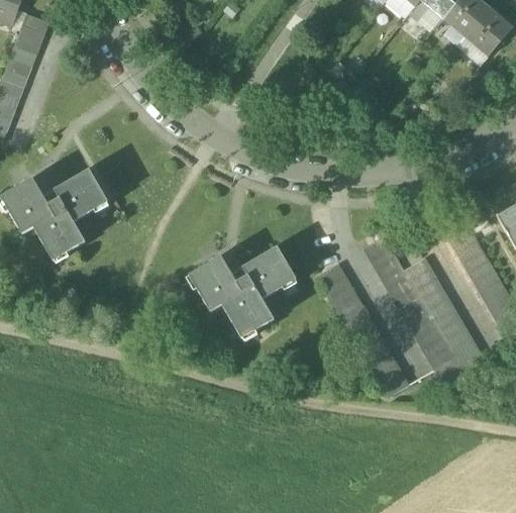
[(0,0),(0,21),(12,26),(18,9),(21,0),(0,0)]
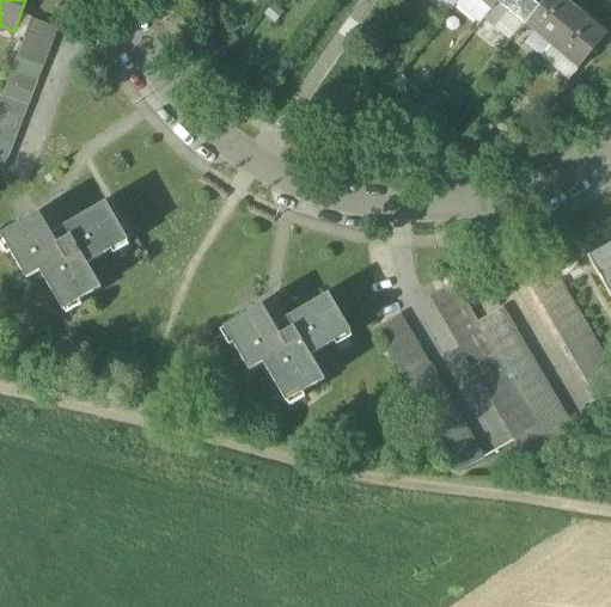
[(286,8),(275,0),(273,0),(264,12),(276,20),(286,8)]
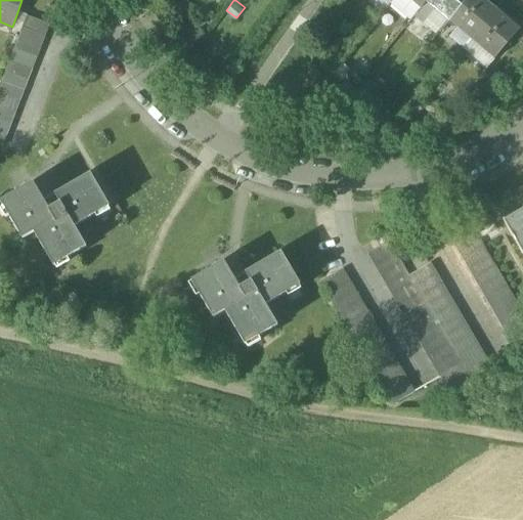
[(369,0),(383,10),(390,1),(391,0),(369,0)]
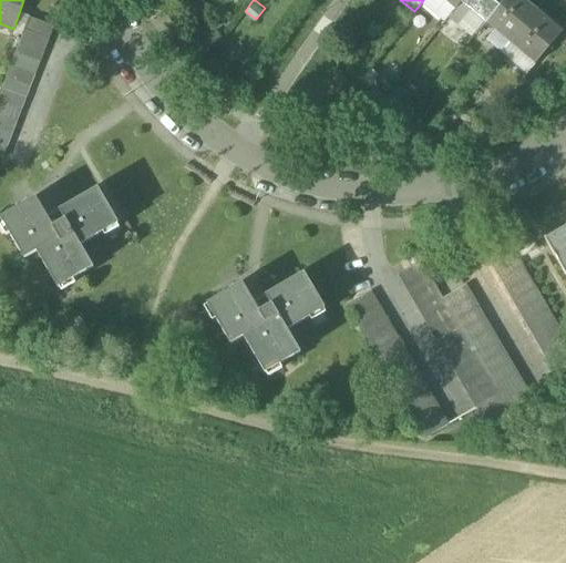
[(423,0),(422,1),(444,20),(452,11),(456,7),(449,0),(423,0)]
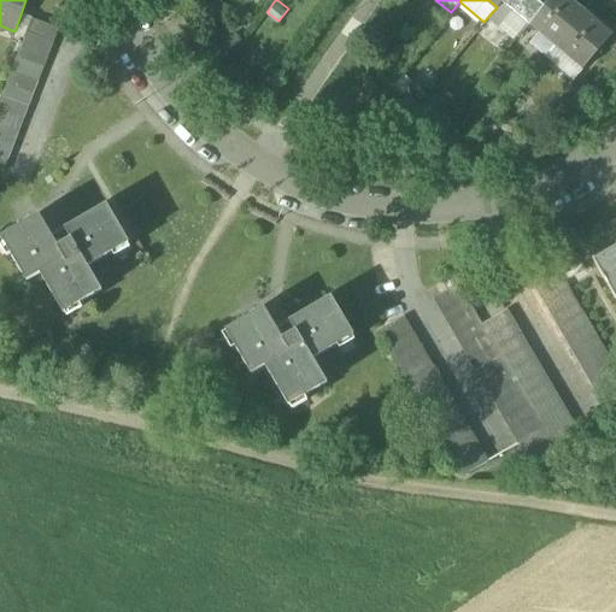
[(518,36),(529,22),(504,0),(502,0),(497,7),(492,12),(518,36)]
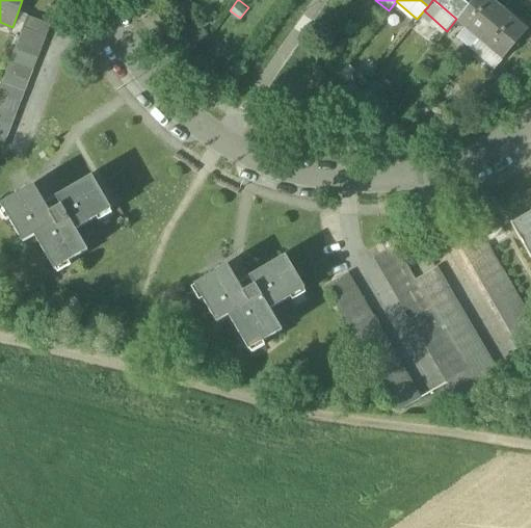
[(434,0),(456,19),(472,0),(434,0)]
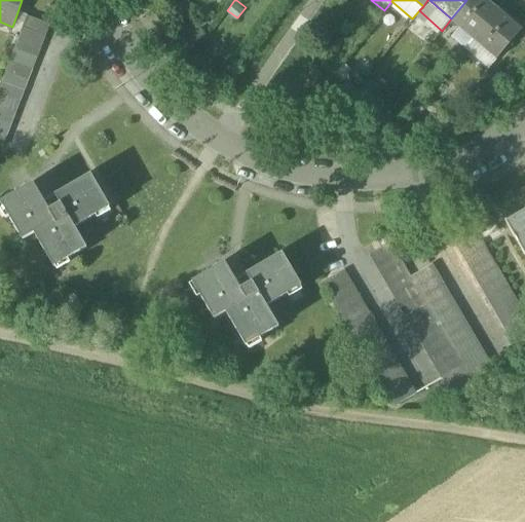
[(459,26),(474,38),(498,8),(488,0),(466,0),(451,19),(459,26)]
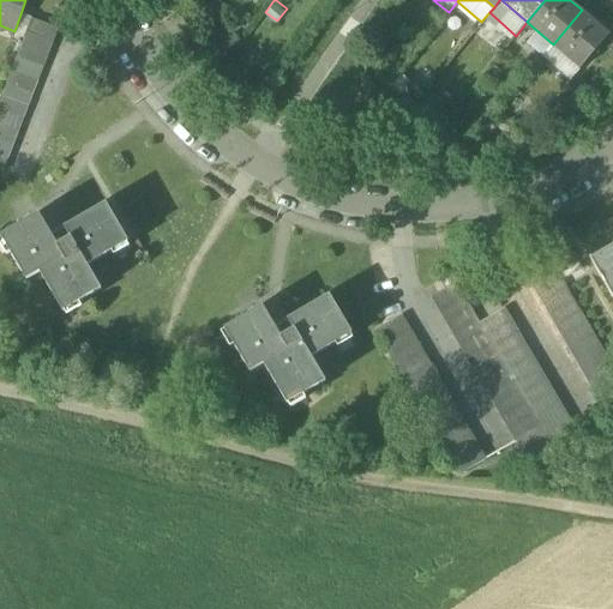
[(610,32),(582,10),(553,44),(581,66),(610,32)]
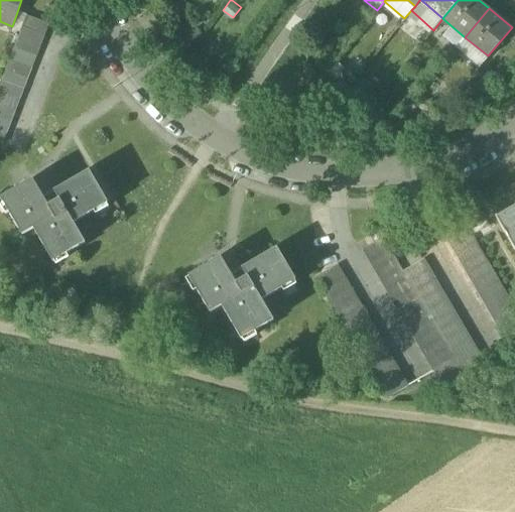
[(22,24),(26,12),(18,9),(12,26),(20,29),(22,24)]
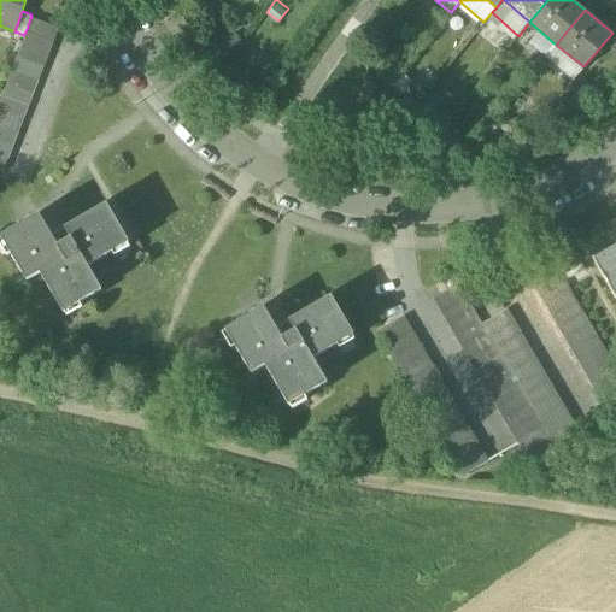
[(31,15),(27,29),(52,39),(58,25),(31,15)]
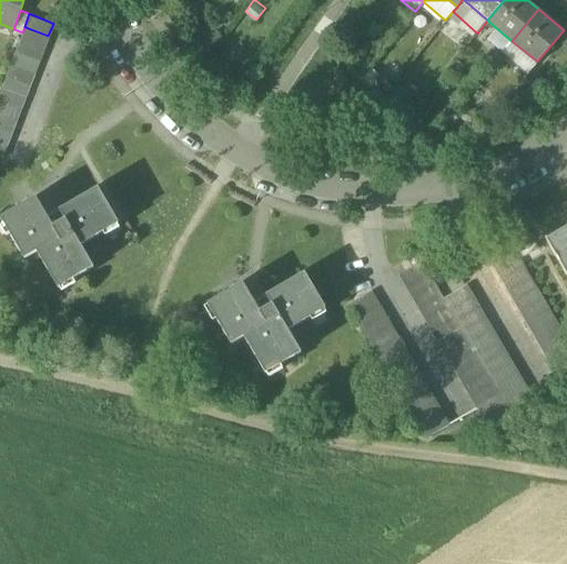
[(43,48),(48,36),(24,27),(22,32),(20,39),(43,48)]
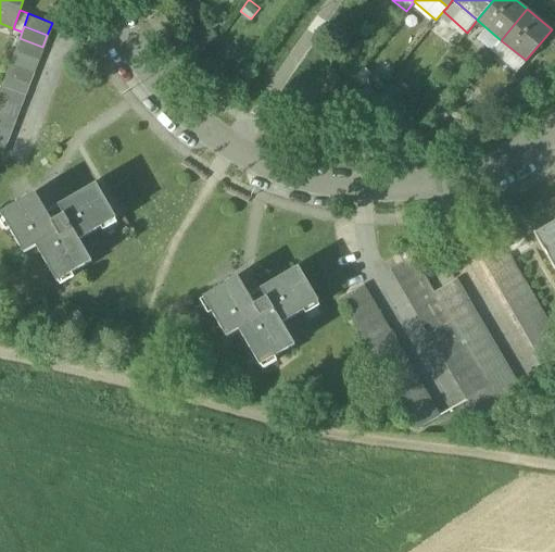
[(501,40),(486,27),(477,37),(492,50),(501,40)]
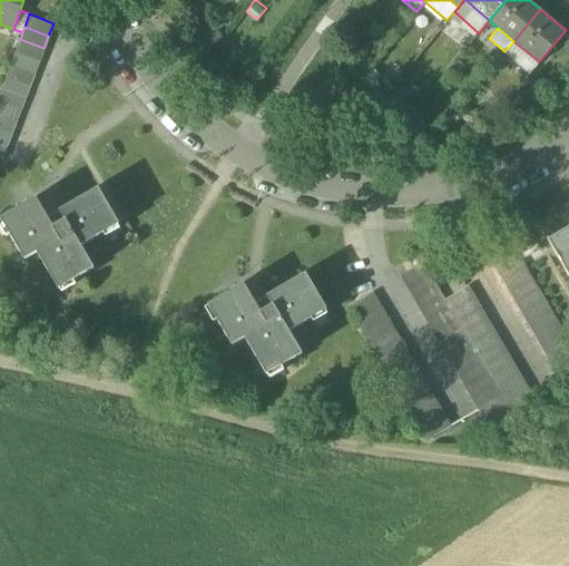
[(39,60),(43,48),(20,39),(16,51),(39,60)]
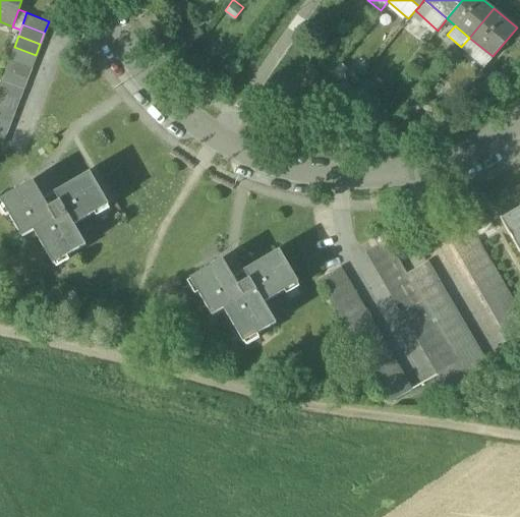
[(469,38),(461,47),(484,66),(493,56),(469,38)]
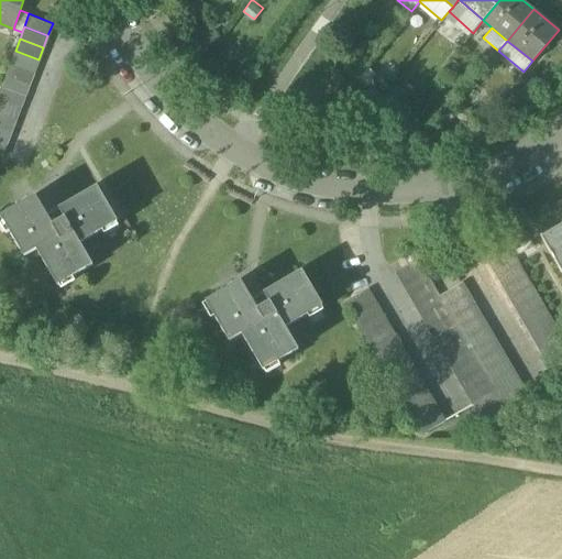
[(34,70),(39,59),(15,51),(11,62),(34,70)]
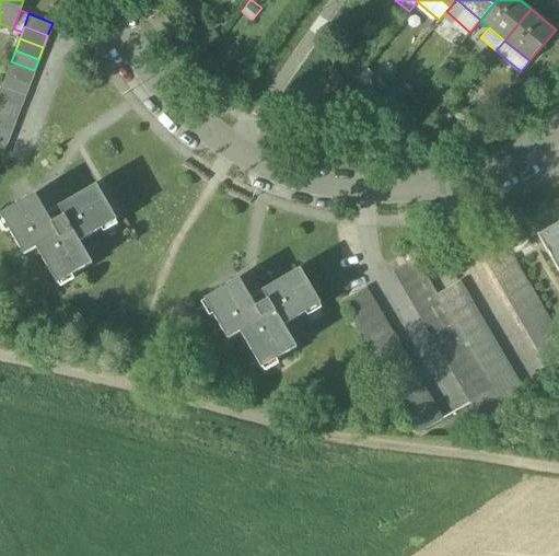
[(30,82),(34,70),(11,61),(6,73),(30,82)]
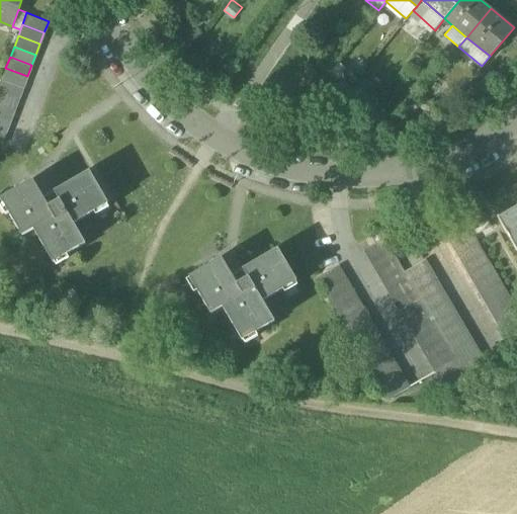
[(337,59),(328,71),(338,79),(347,67),(337,59)]
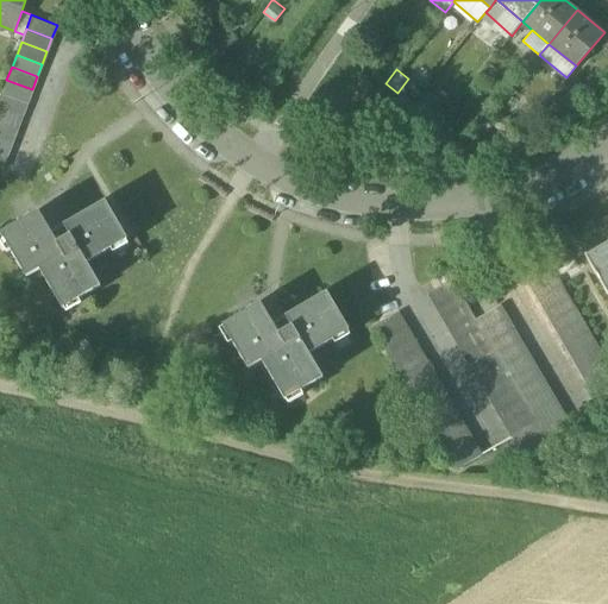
[(27,102),(32,89),(6,80),(1,92),(27,102)]
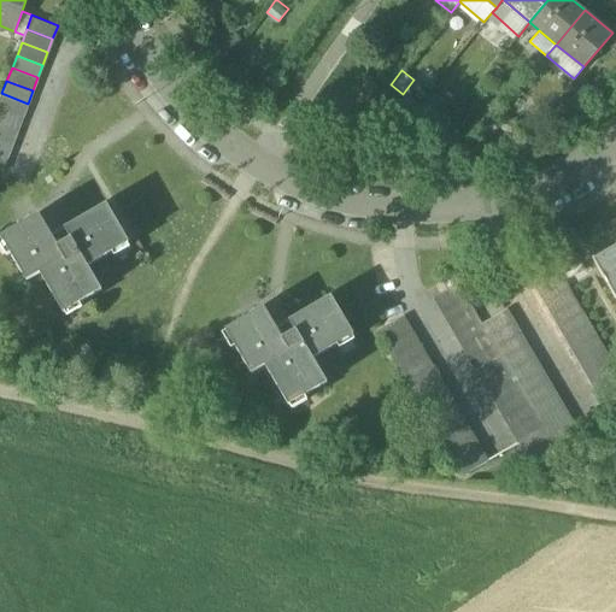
[(0,107),(22,117),(28,104),(1,93),(0,96),(0,107)]
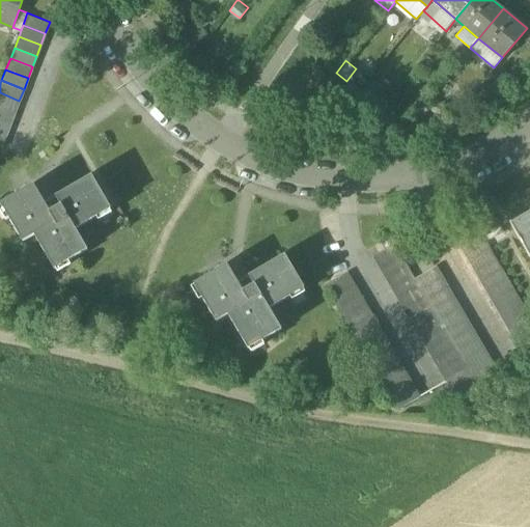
[(0,105),(15,111),(19,101),(0,92),(0,105)]
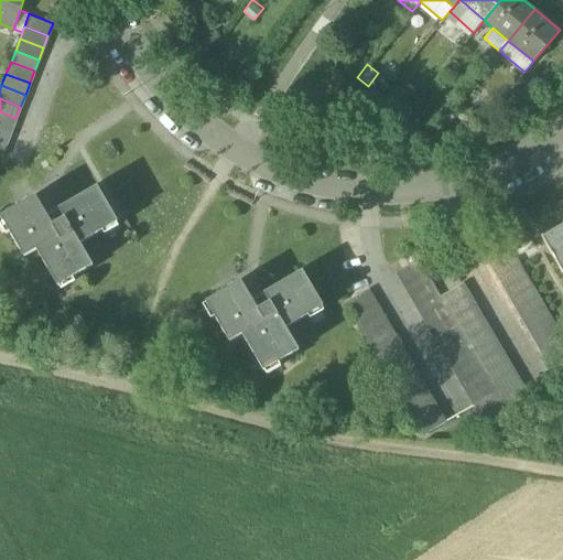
[(0,125),(11,130),(15,118),(0,111),(0,125)]
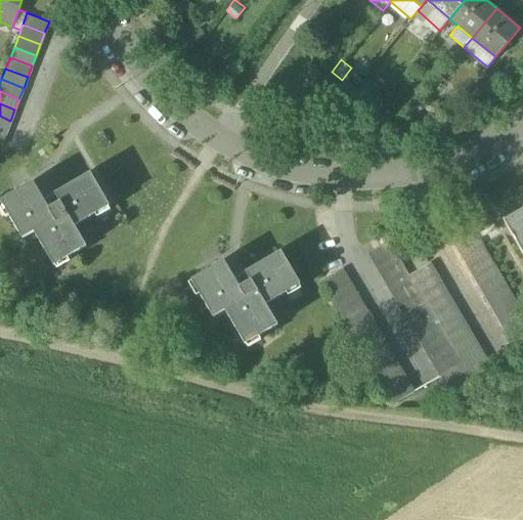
[(0,128),(6,131),(10,121),(0,116),(0,128)]
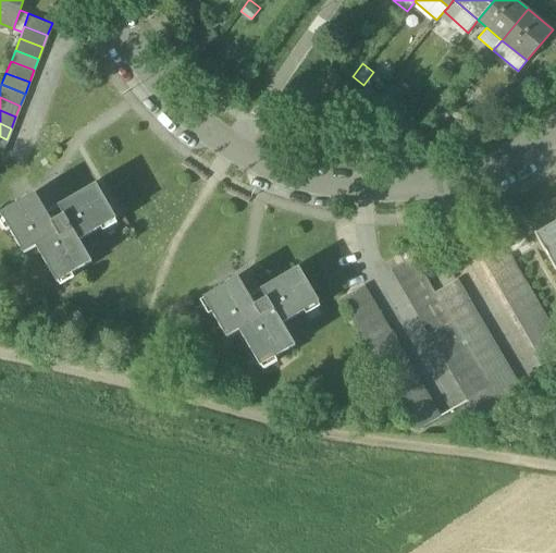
[(37,244),(58,280),(91,260),(79,238),(116,217),(96,183),(59,204),(64,213),(52,220),(36,192),(1,212),(24,252),(37,244)]
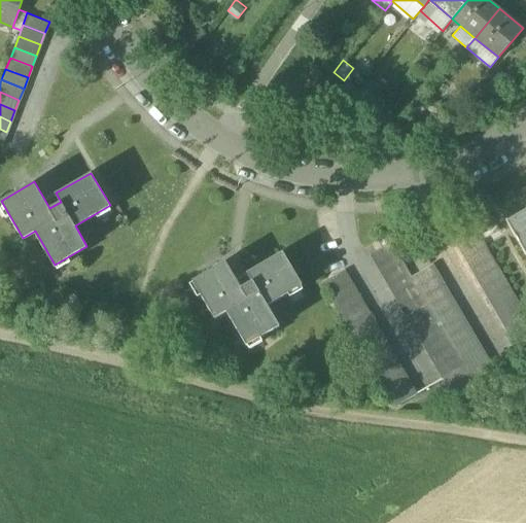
[(525,208),(505,220),(525,253),(525,208)]
